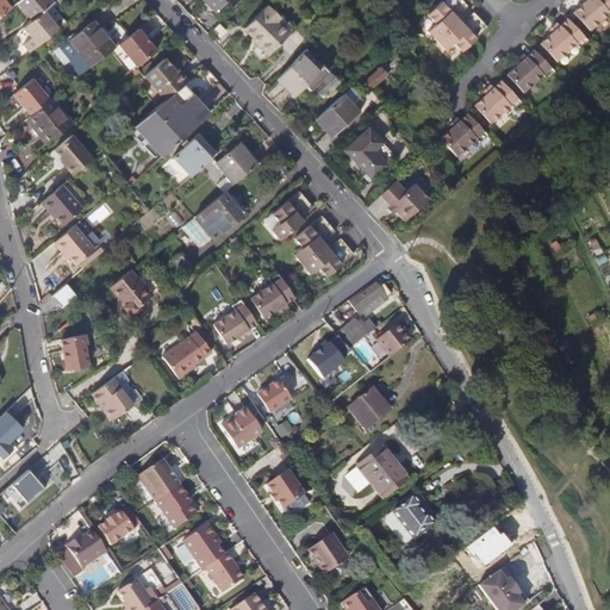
[(10,0),(0,0),(0,17),(14,5),(10,0)]
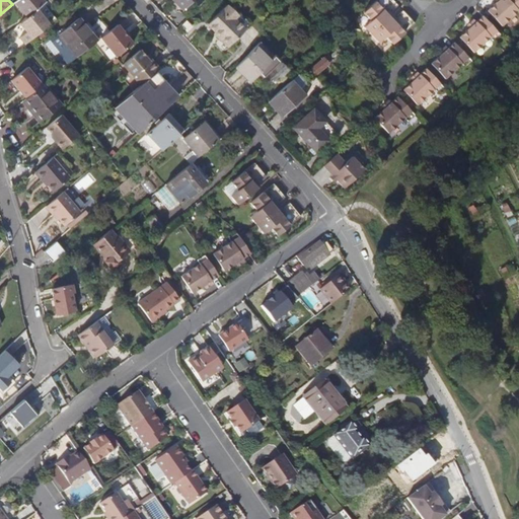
[(48,0),(17,0),(30,15),(36,10),(48,0)]
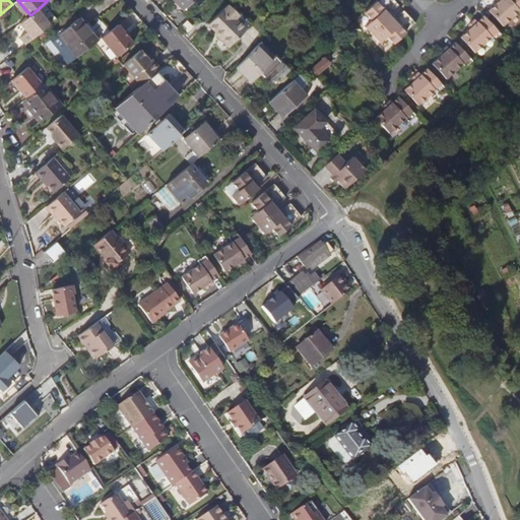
[(174,0),(182,8),(191,0),(174,0)]
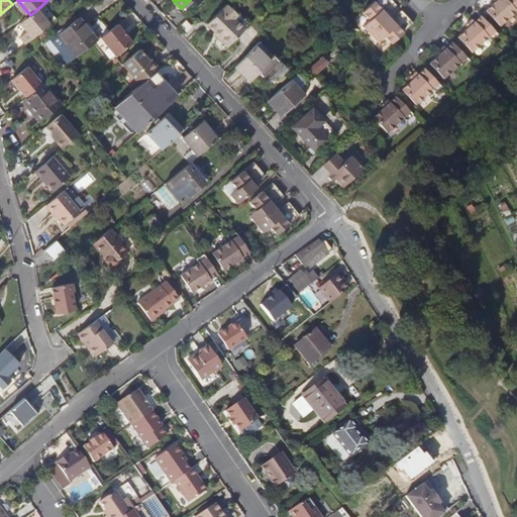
[(395,4),(391,0),(374,0),(360,12),(368,20),(362,27),(369,34),(390,14),(387,12),(395,4)]
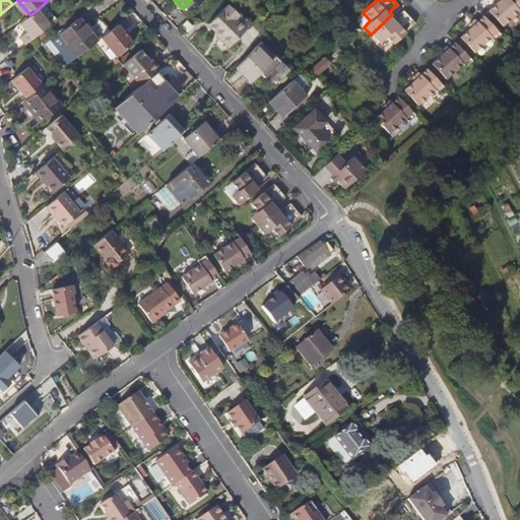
[(519,1),(519,0),(499,0),(486,12),(501,27),(518,13),(519,15),(519,1)]
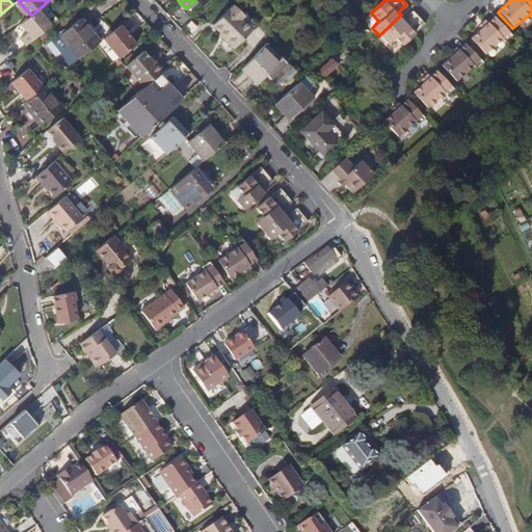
[(424,23),(411,9),(403,18),(401,15),(379,35),(387,44),(394,37),(401,45),(414,34),(424,23)]
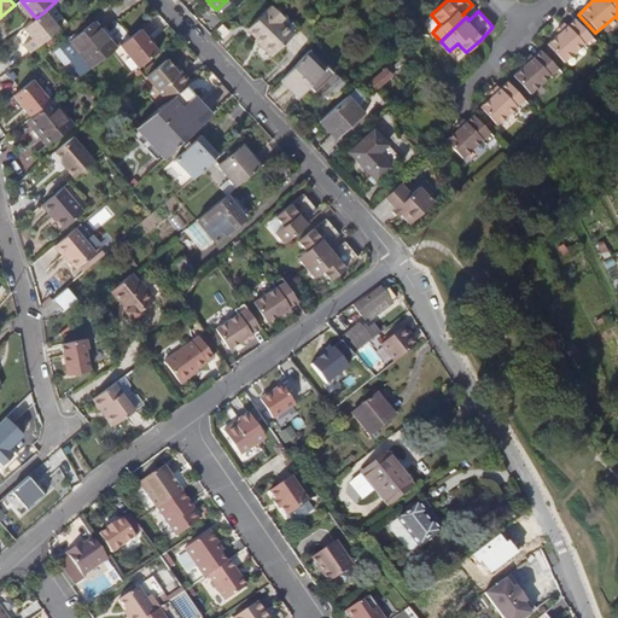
[(59,31),(44,12),(36,18),(23,29),(31,40),(23,47),(30,56),(59,31)]
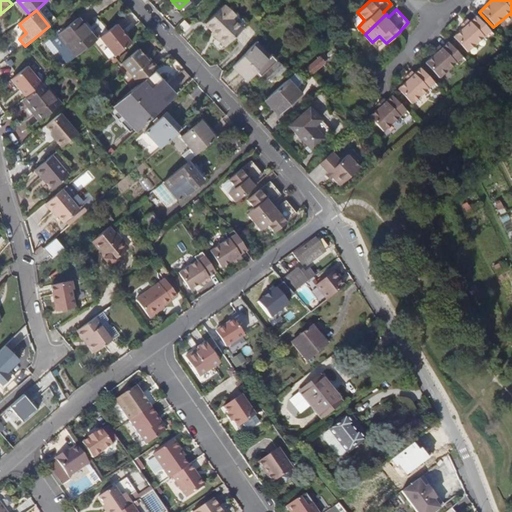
[(217,11),(202,26),(225,49),(240,33),(217,11)]
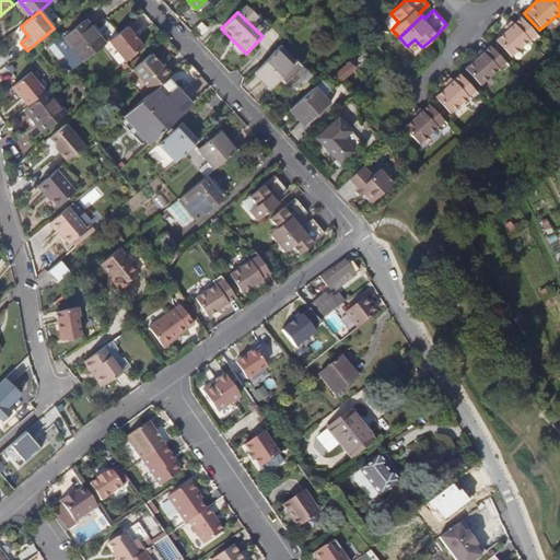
[(518,19),(512,24),(493,42),(510,57),(526,42),(529,45),(537,37),(518,18),(518,19)]
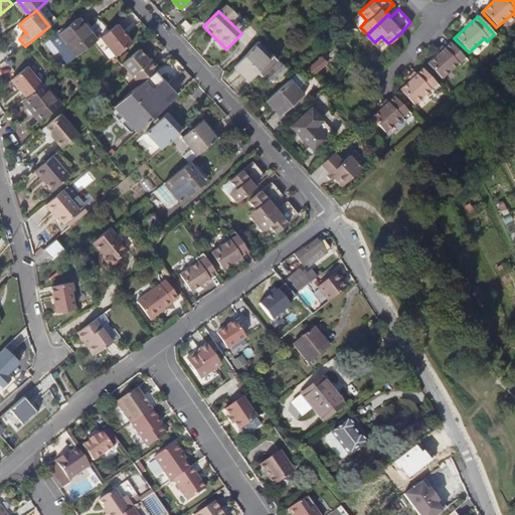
[(76,56),(96,41),(93,36),(97,33),(87,21),(82,24),(77,19),(58,34),(76,56)]
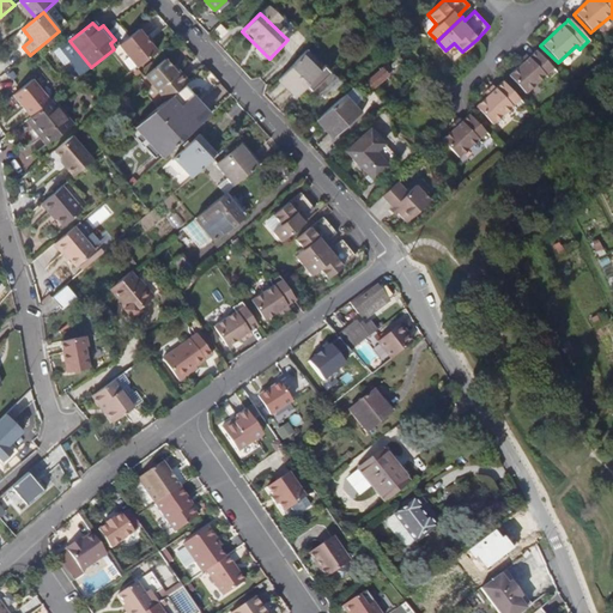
[(139,29),(119,46),(137,67),(156,52),(139,29)]
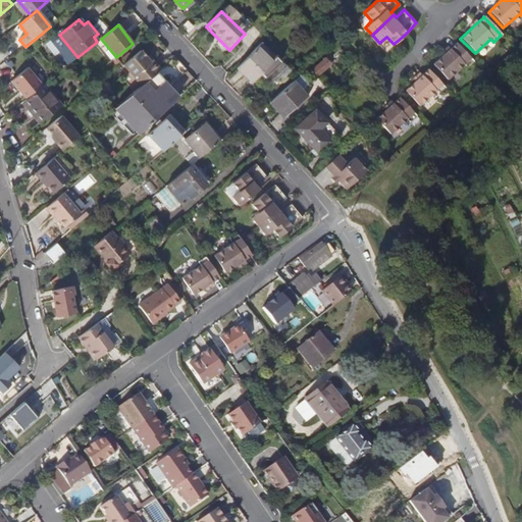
[(258,47),(238,67),(252,82),(259,75),(263,80),(280,62),(262,43),(258,47)]
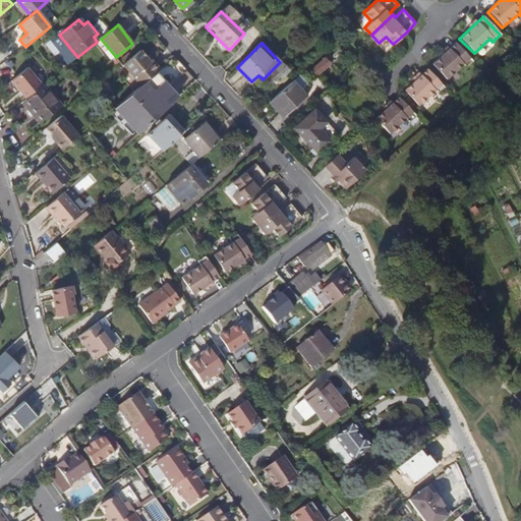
[(454,43),(447,50),(431,65),(446,80),(463,64),(466,66),(471,61),(454,43)]
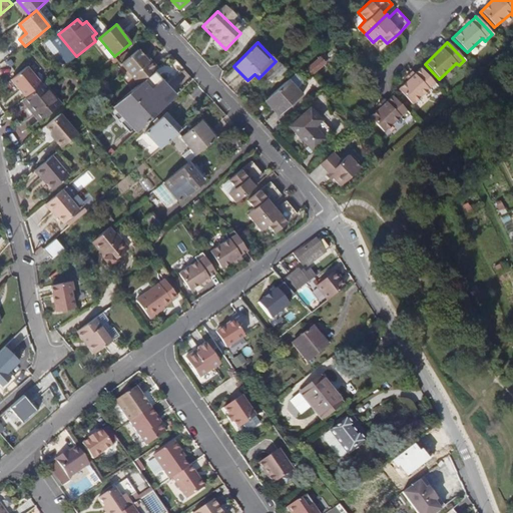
[(345,57),(349,53),(345,47),(340,52),(345,57)]
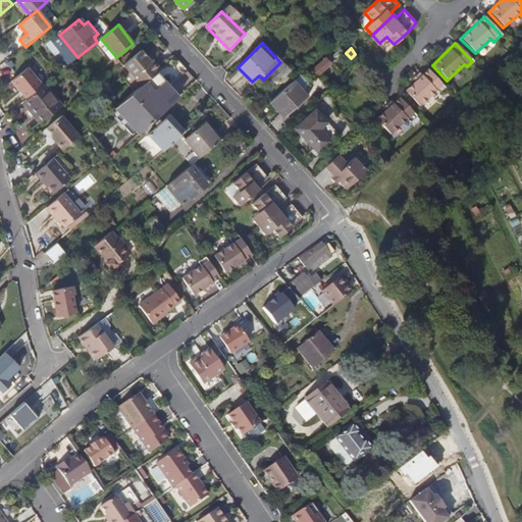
[(155,74),(159,70),(152,62),(149,62),(140,51),(122,66),(140,87),(145,83),(155,74)]
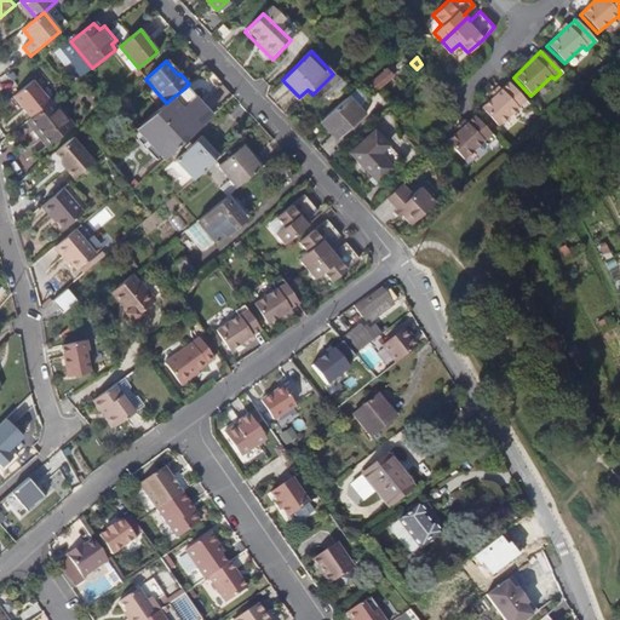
[(371,84),(377,91),(399,72),(392,65),(371,84)]
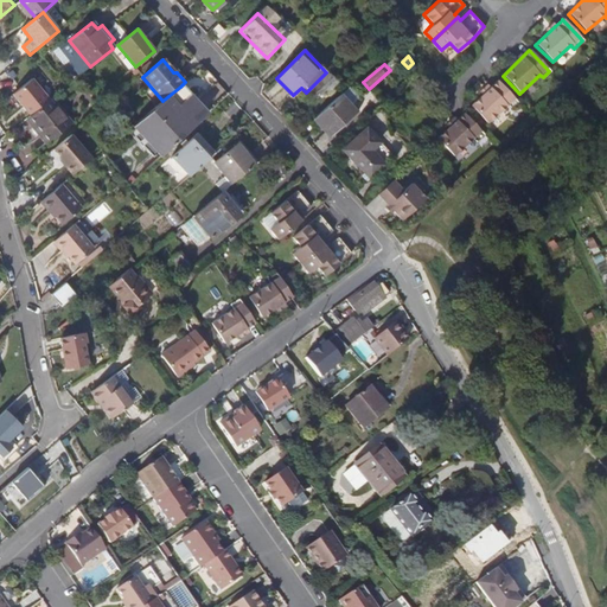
[(334,85),(339,81),(331,72),(310,93),(317,100),(332,83),(334,85)]
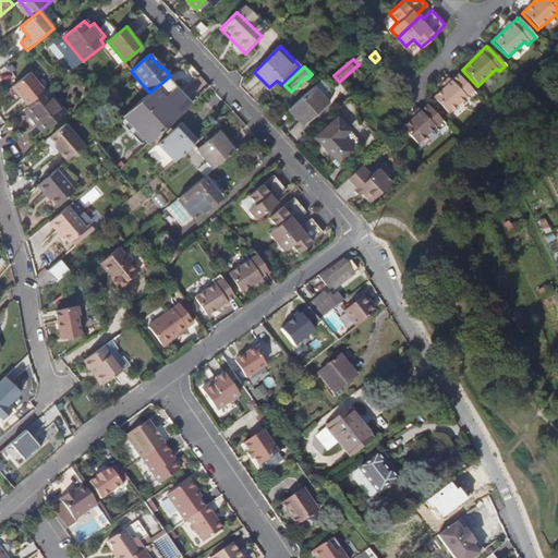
[(27,106),(46,92),(29,72),(12,86),(27,106)]
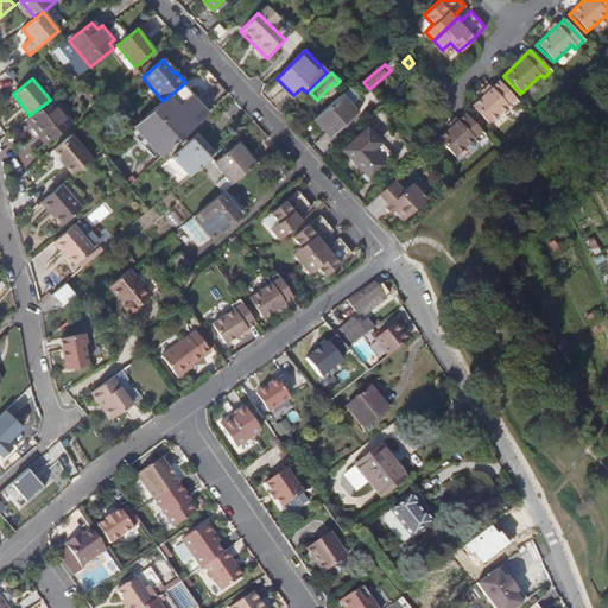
[(498,81),(491,88),(470,107),(487,125),(506,107),(510,111),(517,103),(498,81)]
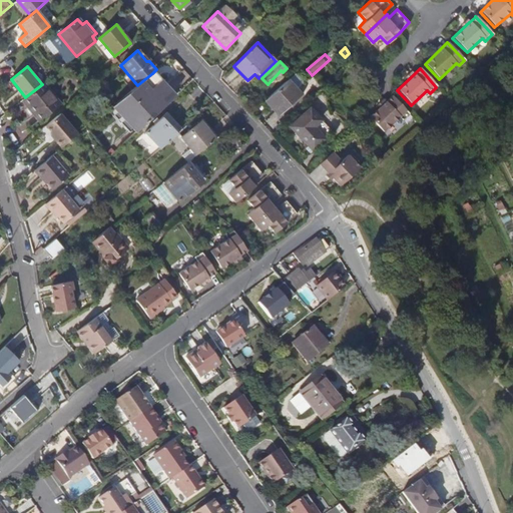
[(152,73),(142,81),(152,91),(161,82),(152,73)]
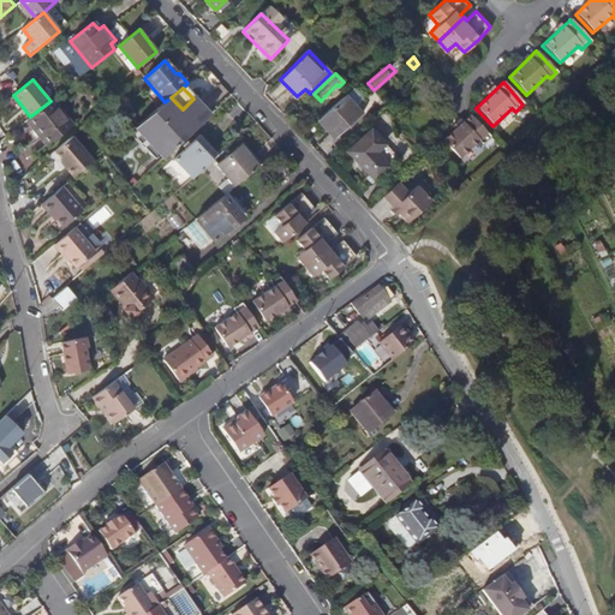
[(345,96),(321,118),(336,136),(360,114),(345,96)]
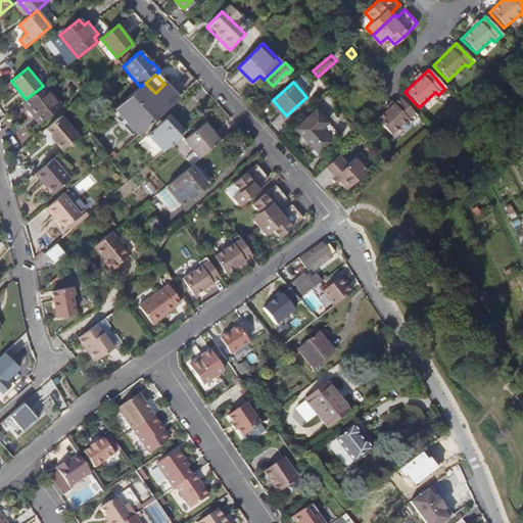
[(140,87),(115,108),(124,119),(127,115),(129,117),(155,93),(145,83),(140,87)]
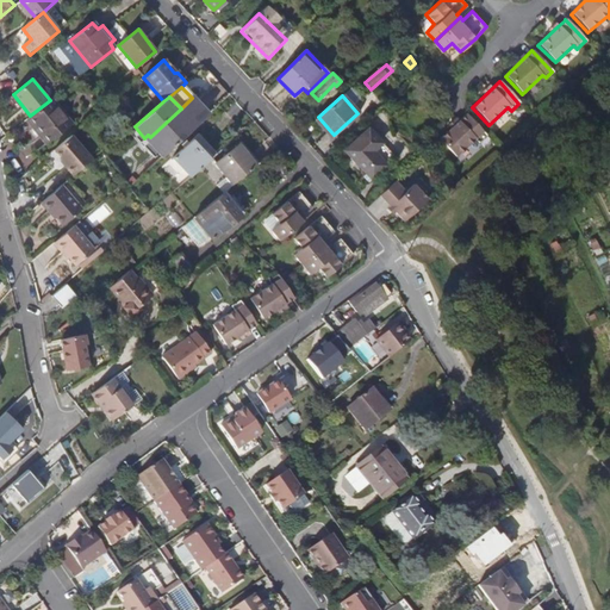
[(192,98),(181,109),(182,111),(179,113),(186,120),(200,107),(192,98)]
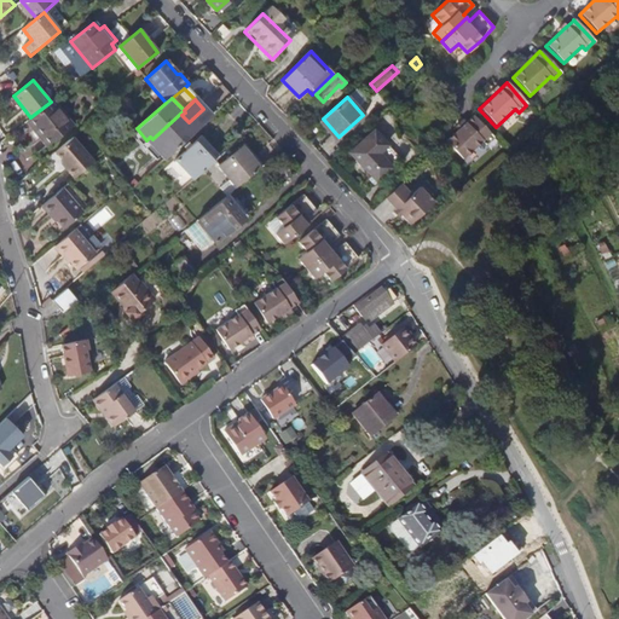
[(30,117),(27,121),(47,146),(71,127),(51,102),(30,117)]
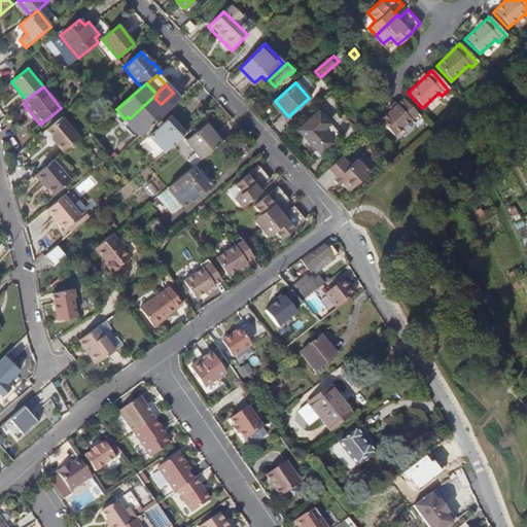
[(167,111),(179,100),(173,93),(161,104),(167,111)]
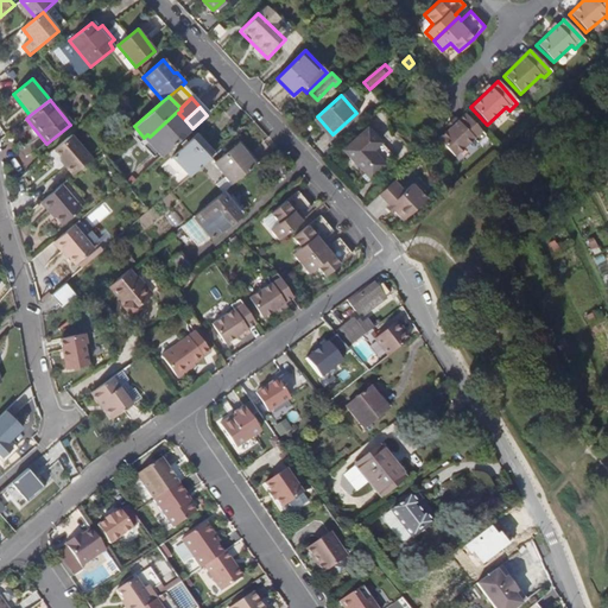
[(181,108),(150,137),(158,145),(185,120),(178,113),(182,111),(181,108)]
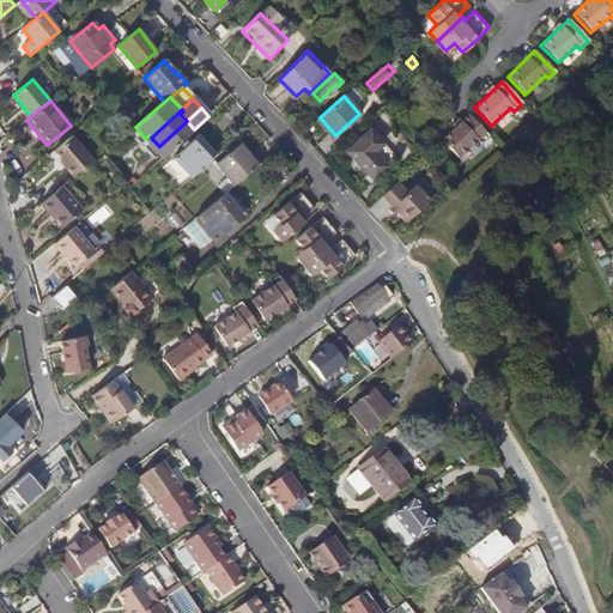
[(468,116),(441,141),(457,159),(477,143),(480,146),(489,138),(468,116)]
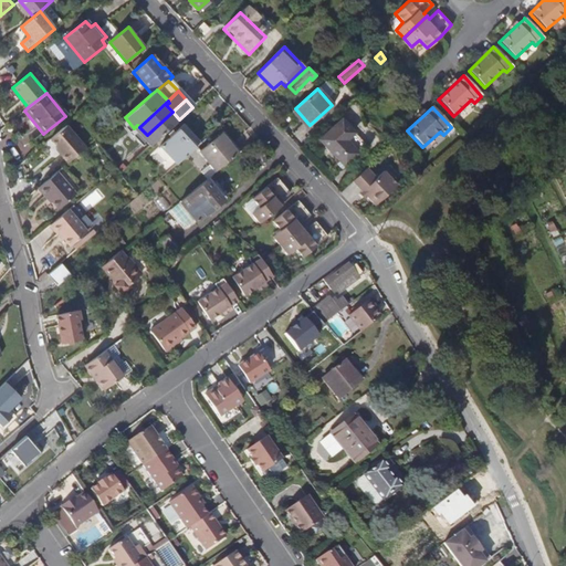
[(154,143),(179,119),(173,112),(147,135),(154,143)]
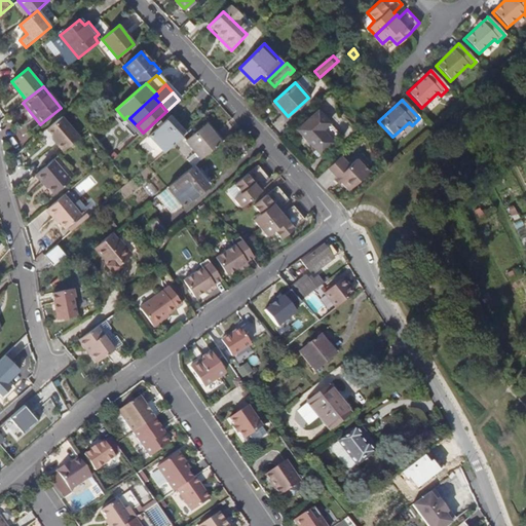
[(321,154),(340,135),(317,111),(297,129),(321,154)]
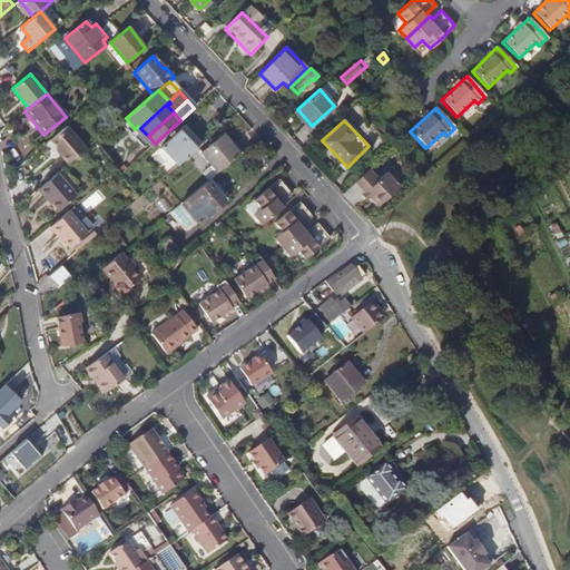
[(198,147),(202,144),(185,124),(182,127),(198,147)]
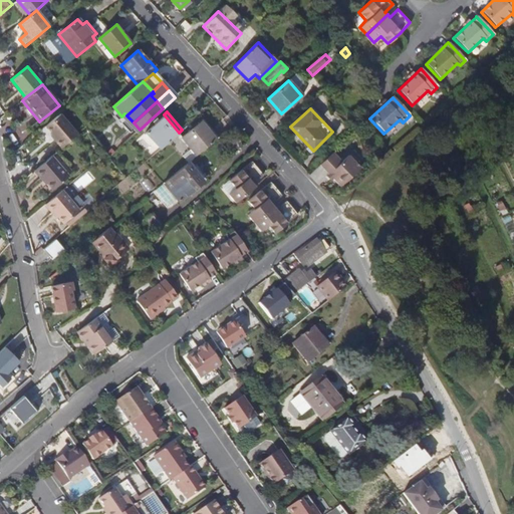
[(58,113),(44,126),(54,139),(53,140),(60,149),(76,135),(58,113)]
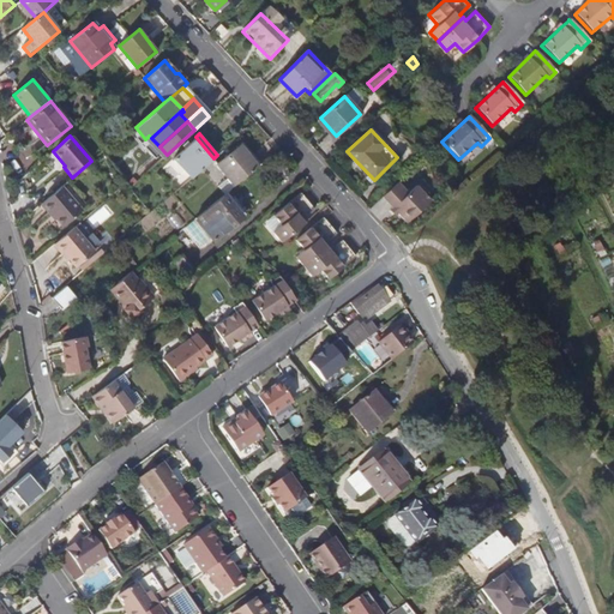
[(206,163),(214,158),(196,137),(172,157),(190,178),(206,163)]
